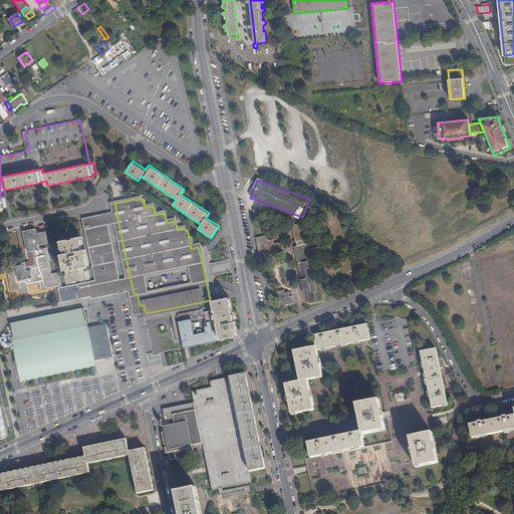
[(101,221),(85,224),(96,280),(68,286),(71,299),(117,289),(102,214),(100,215),(101,221)]
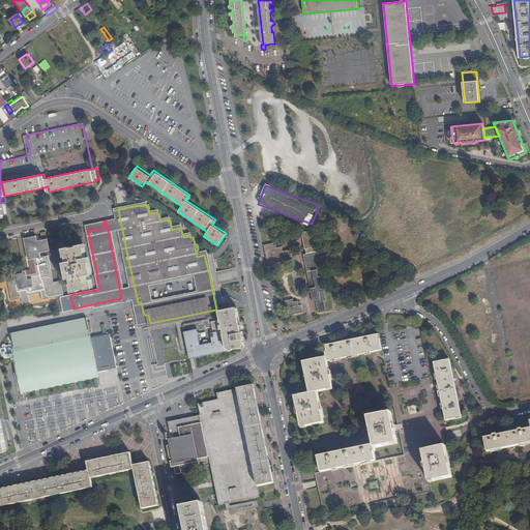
[(86,225),(88,231),(105,228),(104,222),(86,225)]
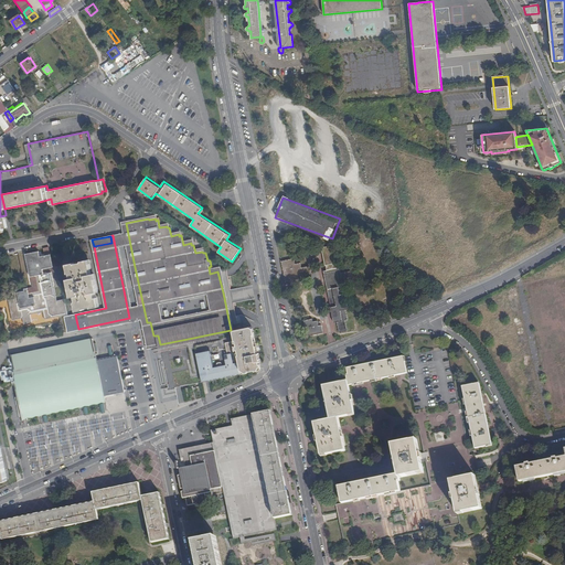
[(328,270),(336,268),(336,264),(332,245),(322,247),(326,266),(327,265),(328,270)]
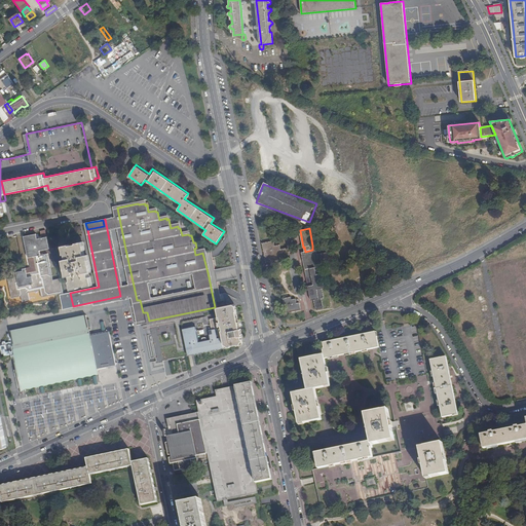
[(52,248),(49,235),(39,237),(38,233),(32,234),(37,254),(42,253),(41,250),(52,248)]
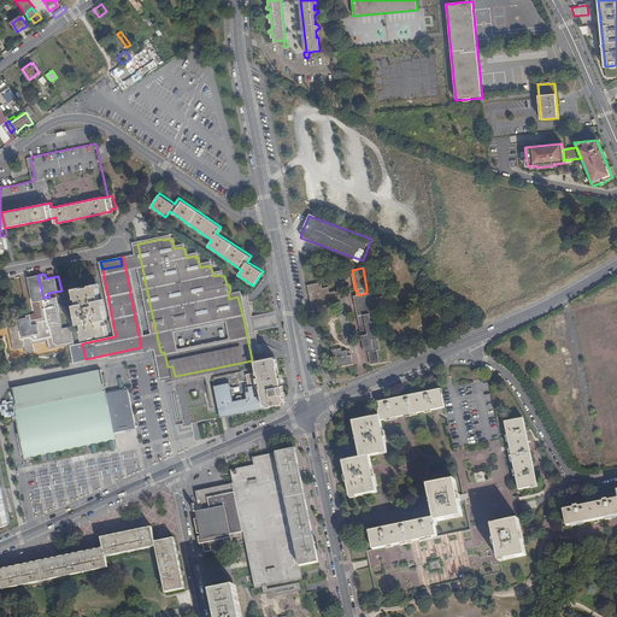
[(43,298),(37,275),(31,276),(36,301),(42,300),(46,317),(34,318),(33,316),(18,319),(19,324),(12,325),(17,347),(27,346),(28,352),(36,351),(35,342),(50,340),(51,347),(76,342),(72,325),(64,328),(58,297),(50,298),(50,297),(43,298)]
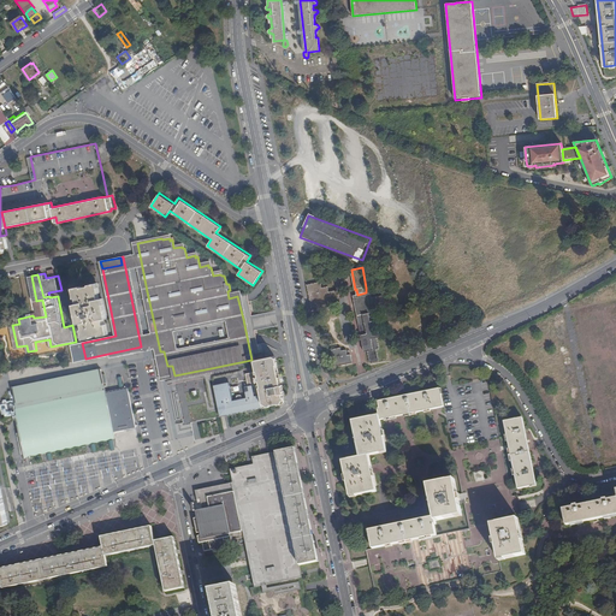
[(99,292),(96,283),(72,288),(75,297),(76,297),(77,303),(73,303),(76,319),(81,319),(82,324),(81,324),(83,335),(107,330),(105,319),(102,319),(102,314),(106,313),(102,297),(99,298),(98,292),(99,292)]
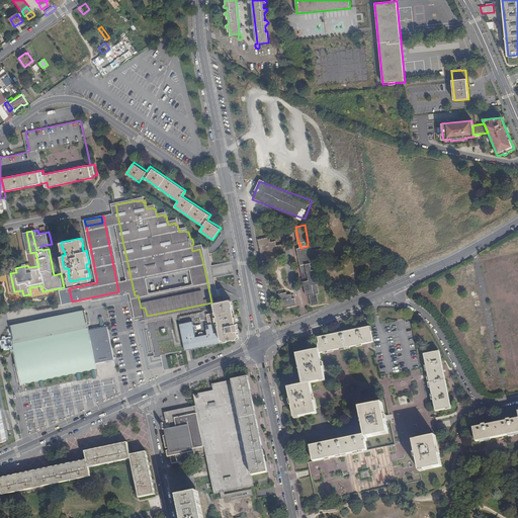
[(263,260),(268,258),(267,256),(272,255),(272,257),(280,256),(279,253),(285,252),(283,245),(278,246),(277,241),(272,242),(270,238),(259,240),(263,260)]
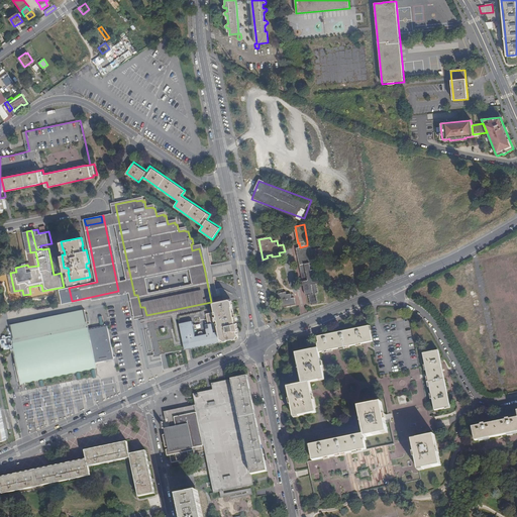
[(311,245),(307,245),(300,247),(297,247),(298,253),(300,252),(302,264),(300,264),(301,272),(304,271),(307,285),(304,285),(306,295),(309,295),(311,304),(318,302),(316,293),(318,292),(317,284),(319,283),(314,257),(323,255),(321,247),(312,249),(311,245)]
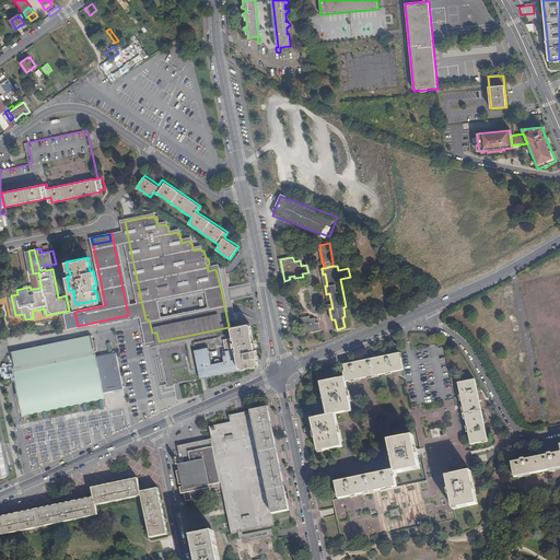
[(312,328),(313,330),(321,329),(319,321),(317,322),(316,316),(311,317),(311,314),(302,316),(305,333),(310,331),(310,328),(312,328)]
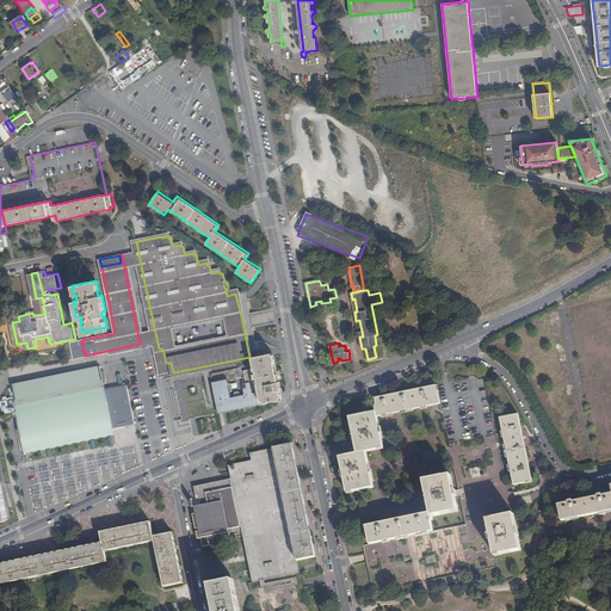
[(209,365),(217,412),(264,402),(263,401),(277,399),(281,393),(282,393),(282,389),(283,389),(281,380),(279,381),(275,355),(272,356),(272,352),(251,356),(250,357),(209,365)]
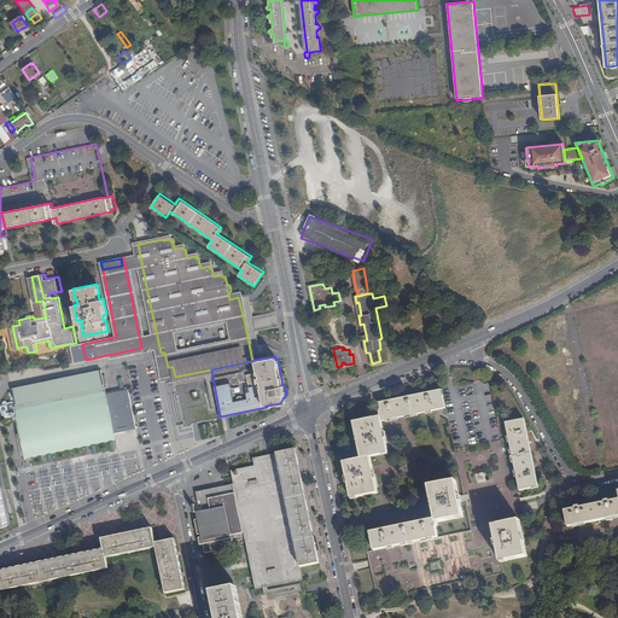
[(28,454),(40,452),(117,436),(116,431),(139,426),(136,410),(133,396),(132,388),(128,388),(109,392),(104,369),(86,373),(25,385),(15,388),(17,402),(19,409),(28,454)]
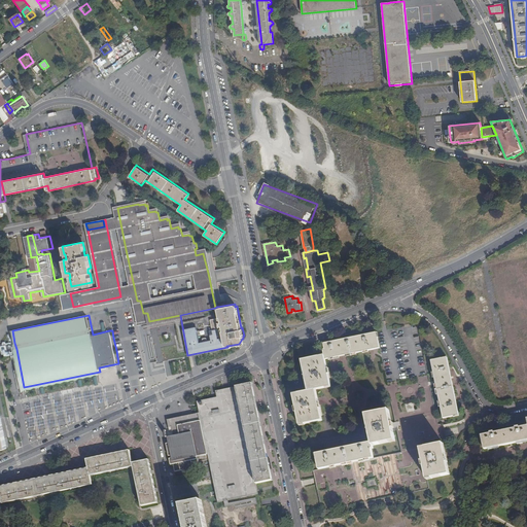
[(180,315),(149,321),(150,328),(151,334),(152,336),(157,361),(164,360),(167,359),(187,355),(180,315)]
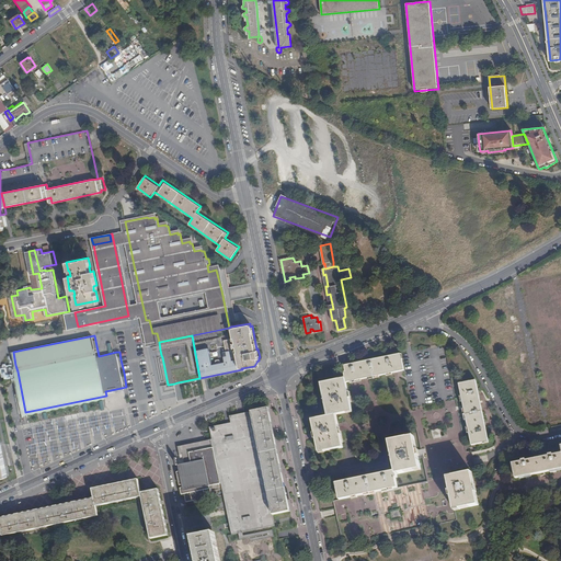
[(398,488),(338,501),(334,501),(335,504),(338,516),(343,545),(364,540),(366,540),(370,539),(389,535),(418,529),(423,528),(457,521),(457,518),(456,513),(455,510),(448,478),(449,477),(472,472),(476,471),(474,466),(472,451),(467,453),(457,407),(456,402),(456,400),(455,399),(444,345),(436,346),(436,345),(430,346),(430,348),(409,353),(401,354),(404,370),(412,408),(413,410),(414,414),(415,420),(412,421),(414,427),(416,427),(422,455),(418,456),(419,459),(423,458),(427,482),(398,488)]
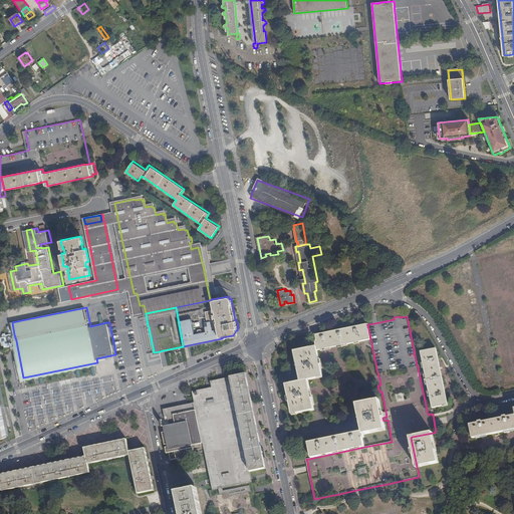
[(317,347),(317,350),(370,339),(367,324),(316,335),(317,341),(315,341),(317,347)]
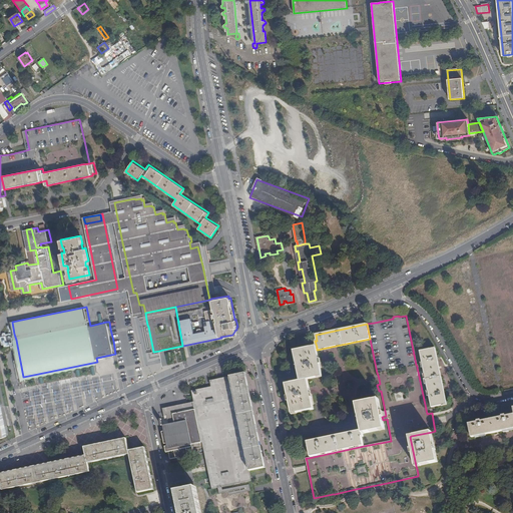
[(301,381),(308,379),(323,376),(317,350),(317,347),(295,351),(301,381)]
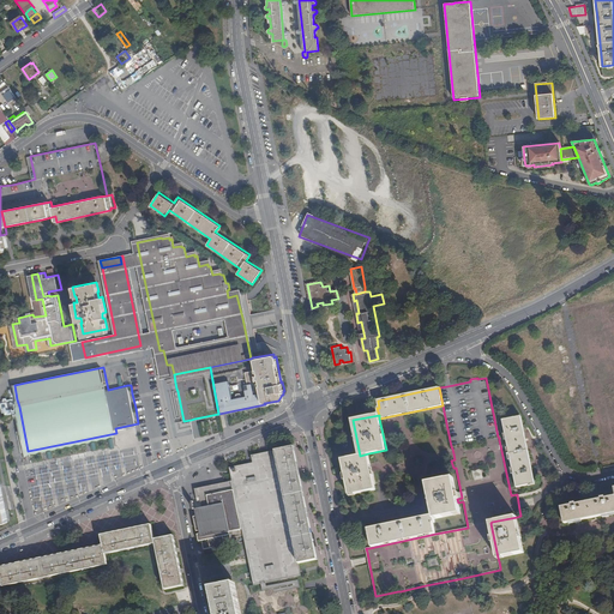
[(535,483),(521,417),(503,421),(517,487),(535,483)]
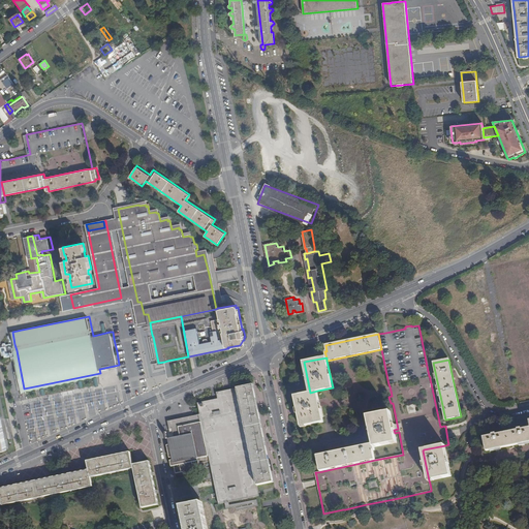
[(237,390),(257,487),(274,483),(253,385),(237,390)]
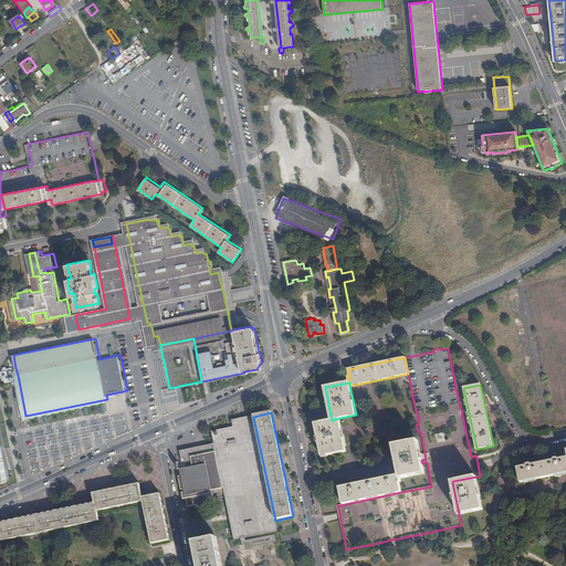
[(275,521),(253,417),(240,420),(232,421),(233,428),(224,430),(211,432),(215,446),(224,495),(228,507),(234,541),(231,541),(230,541),(231,548),(232,554),(234,565),(285,565),(284,558),(279,531),(278,532),(275,522),(275,521)]
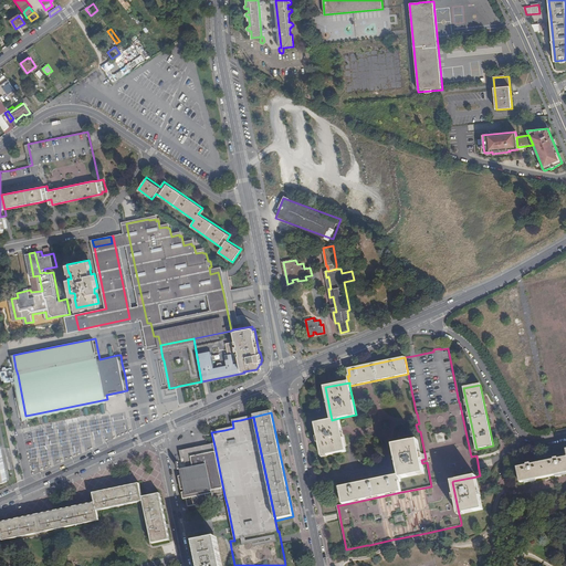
[(339,418),(332,420),(315,423),(323,457),(346,452),(339,418)]
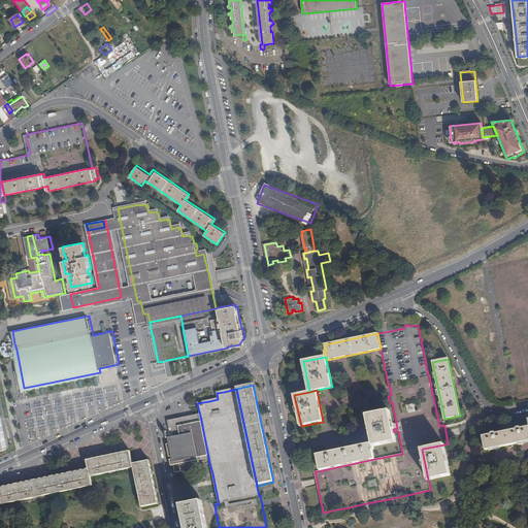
[(394,432),(393,429),(390,411),(367,416),(372,443),(373,447),(396,441),(394,432)]
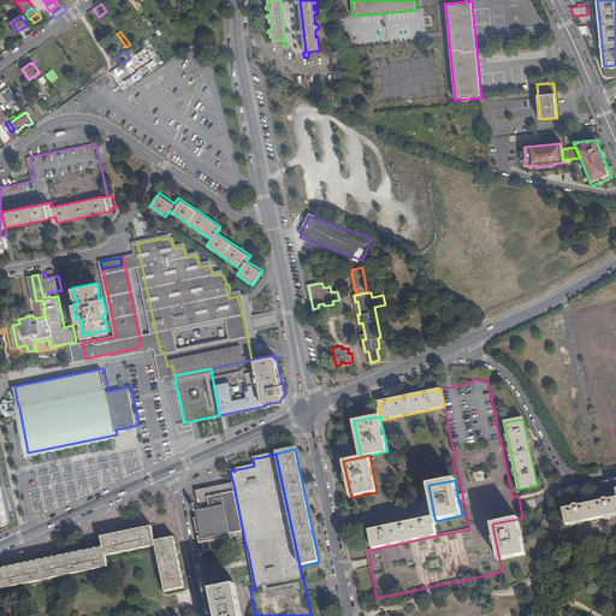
[(244,539),(234,485),(195,493),(197,502),(194,503),(195,509),(201,539),(203,551),(232,545),(231,539),(234,539),(235,542),(244,539)]
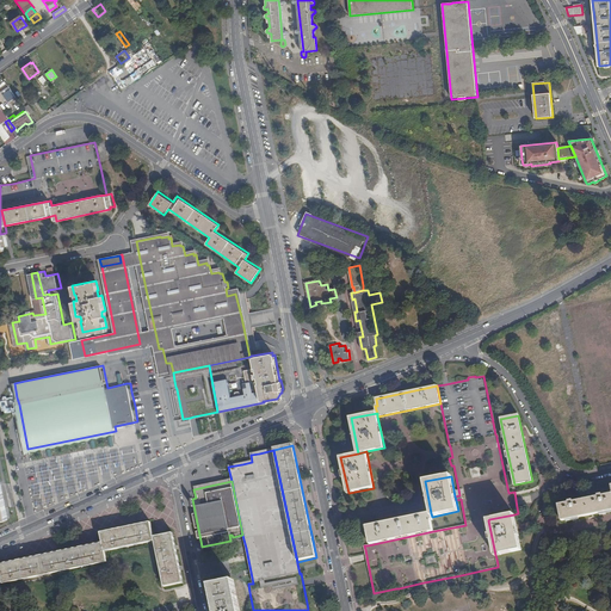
[(610,494),(603,497),(602,494),(598,495),(598,497),(574,501),(573,500),(569,501),(569,503),(559,505),(562,520),(610,510),(610,494)]
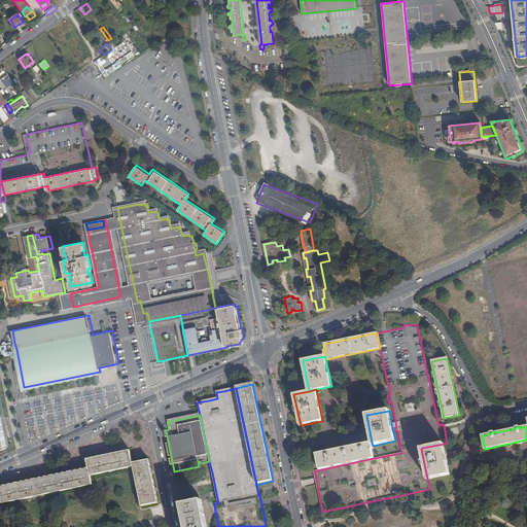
[(373,448),(373,446),(372,443),(314,455),(317,470),(374,458),(372,449),(373,448)]
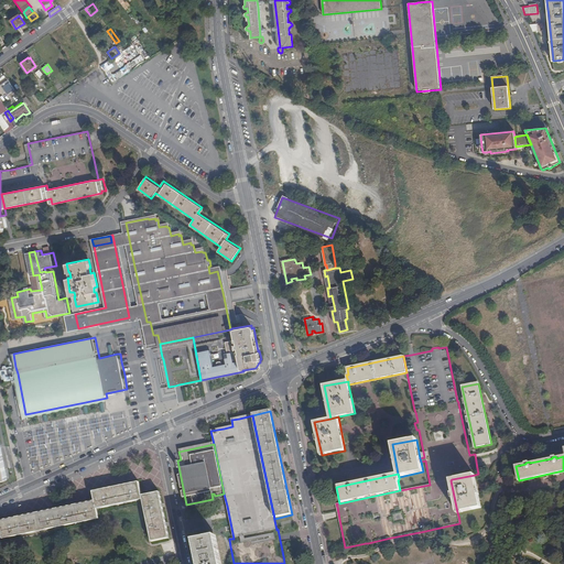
[(451,480),(457,512),(481,508),(475,475),(452,479),(451,480)]
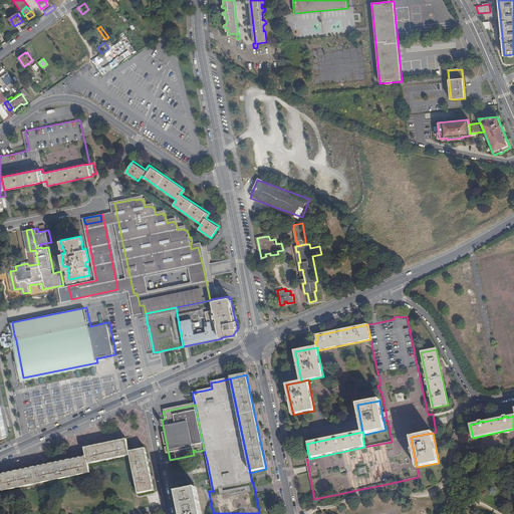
[(86,456),(88,463),(129,455),(129,451),(125,439),(84,447),(86,456)]
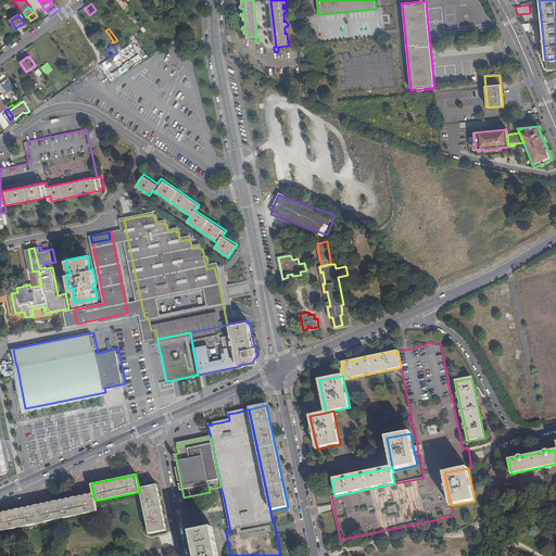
[(139,488),(139,492),(149,532),(167,529),(158,484),(139,488)]
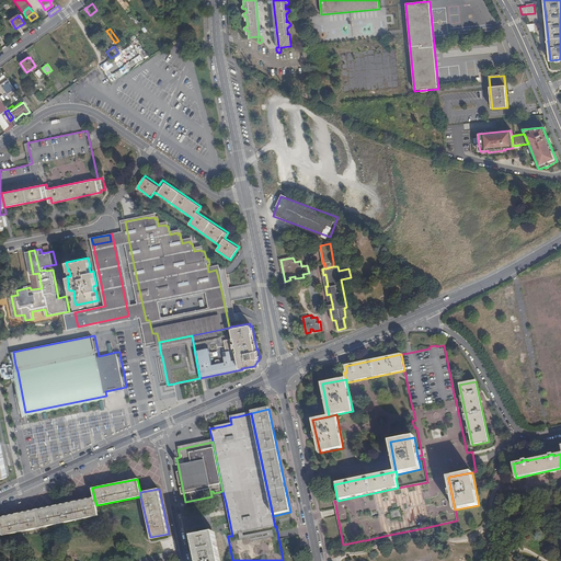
[(96,505),(94,497),(0,517),(3,536),(98,516),(96,505)]
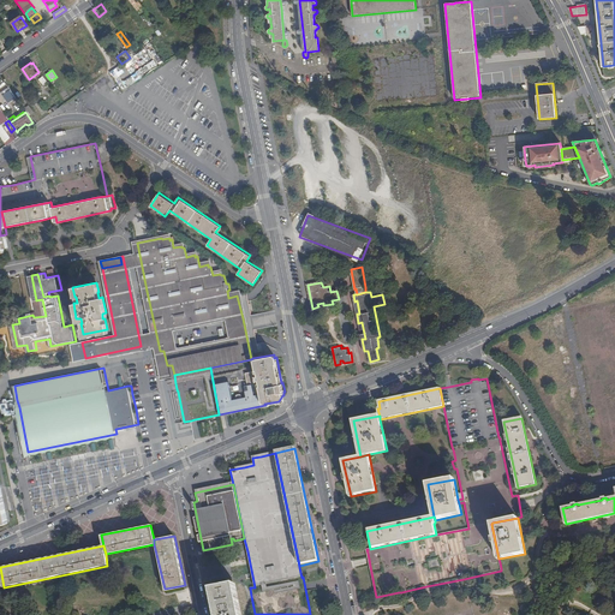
[(244,614),(238,584),(215,589),(219,614),(244,614)]
